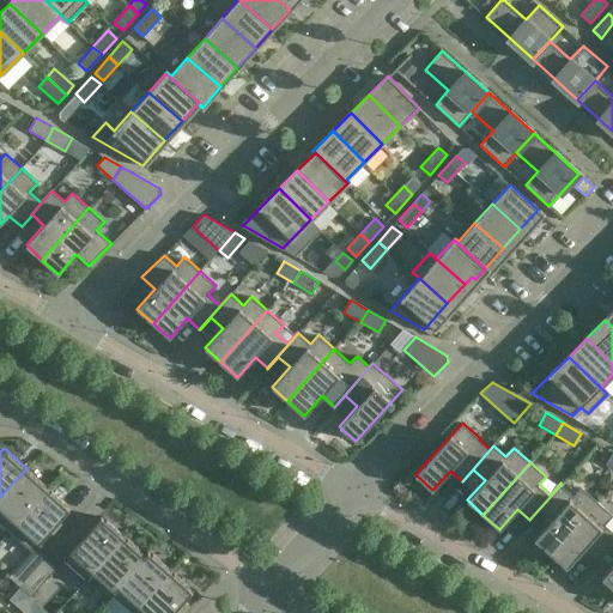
[(0,521),(10,530),(48,487),(26,468),(0,497),(0,521)]
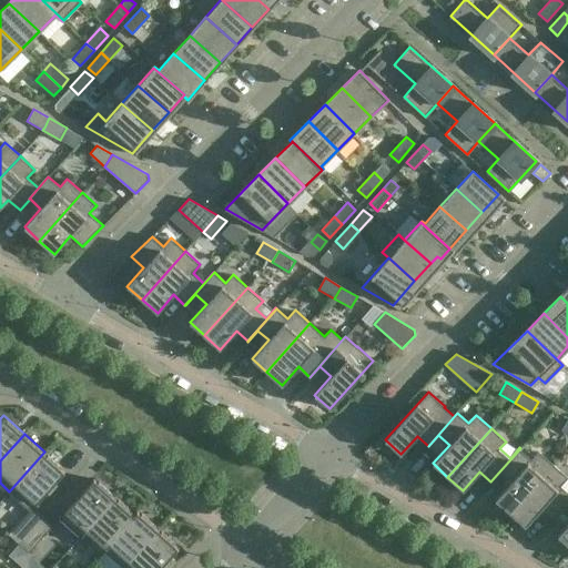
[(520,448),(490,482),(490,483),(500,472),(511,480),(495,499),(510,513),(555,464),(539,450),(531,458),(520,448)]
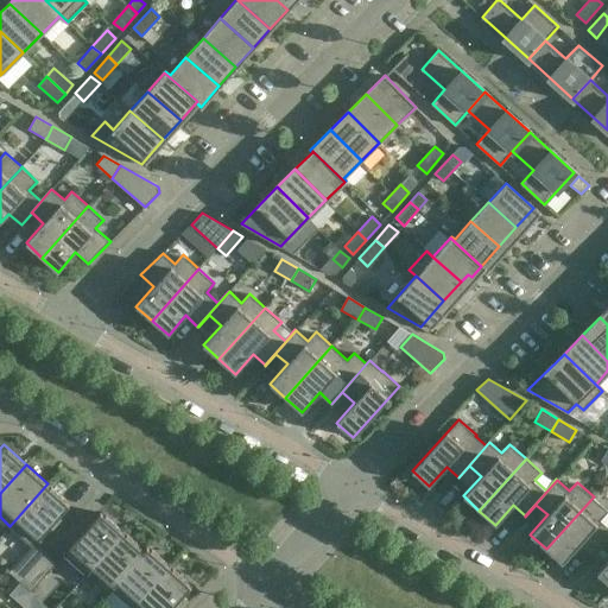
[(70,504),(48,483),(10,526),(31,545),(8,571),(19,581),(45,551),(35,543),(70,504)]
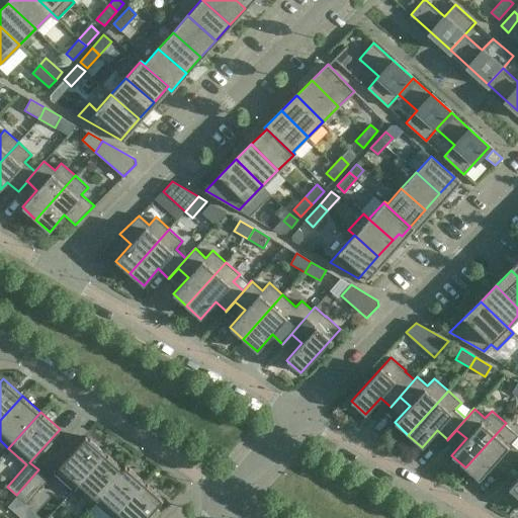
[(517,433),(506,423),(465,467),(479,480),(494,463),(504,472),(517,456),(517,447),(512,442),(517,435),(517,433)]
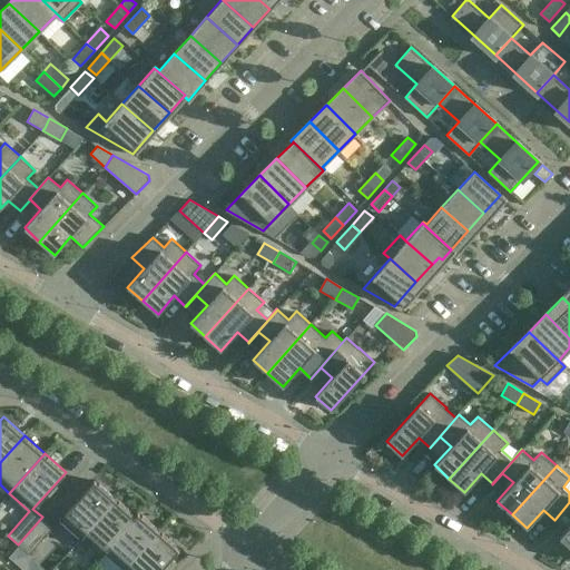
[(80,538),(116,498),(95,479),(59,519),(80,538)]
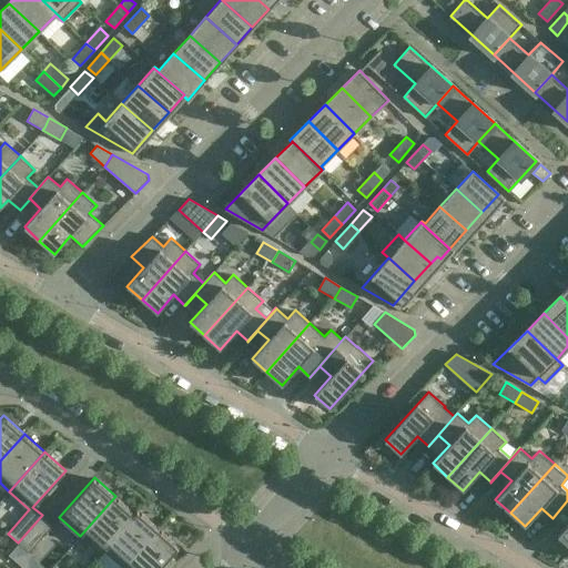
[(99,554),(139,509),(138,509),(134,514),(115,496),(80,536),(99,554)]
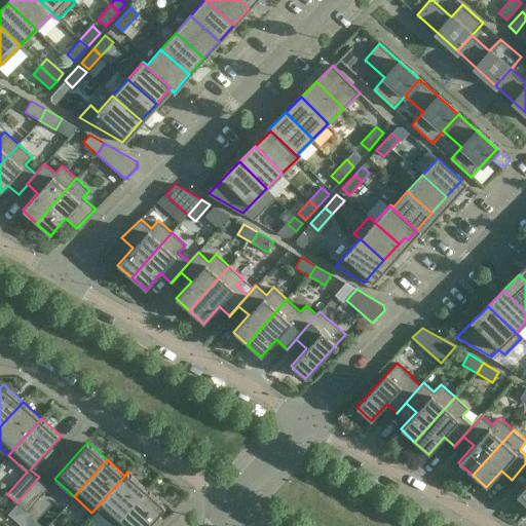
[(522,489),(516,496),(525,504),(525,463),(512,480),(522,489)]
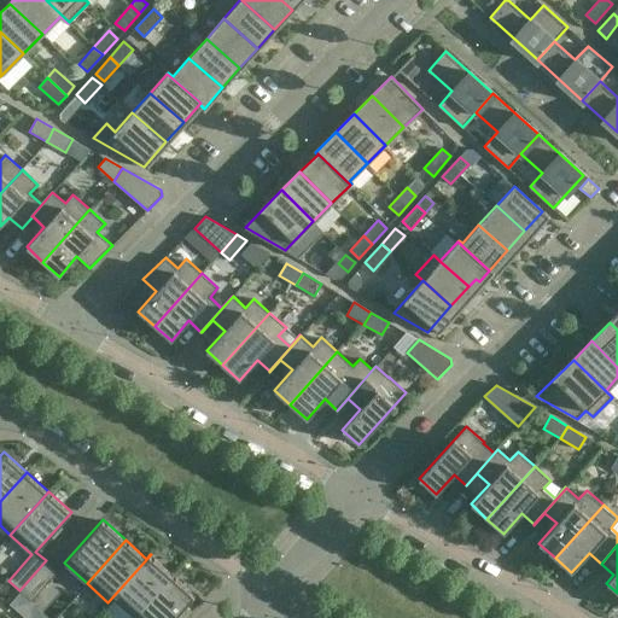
[(133,617),(173,573),(151,554),(108,602),(109,602),(112,599),(133,617)]
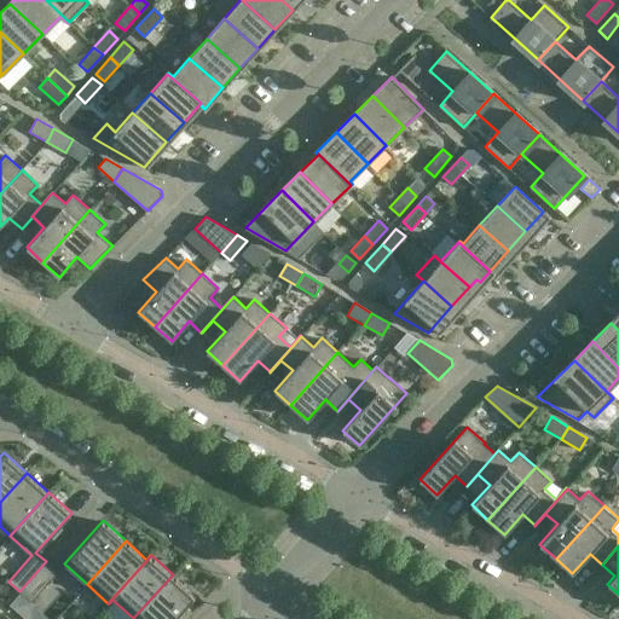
[(57,572),(46,561),(19,591),(30,601),(57,572)]
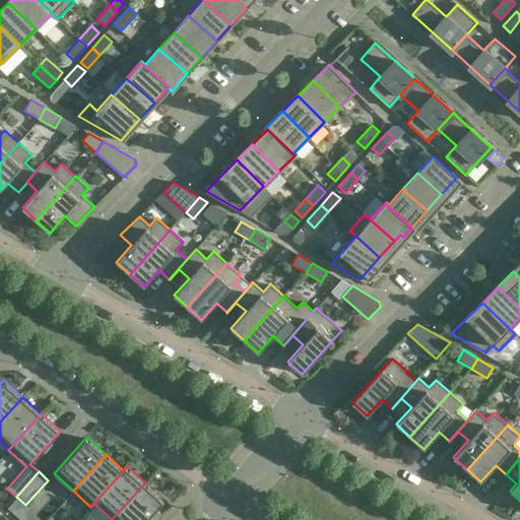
[(164,500),(145,483),(145,482),(112,519),(113,519),(154,519),(160,514),(155,509),(164,500)]
